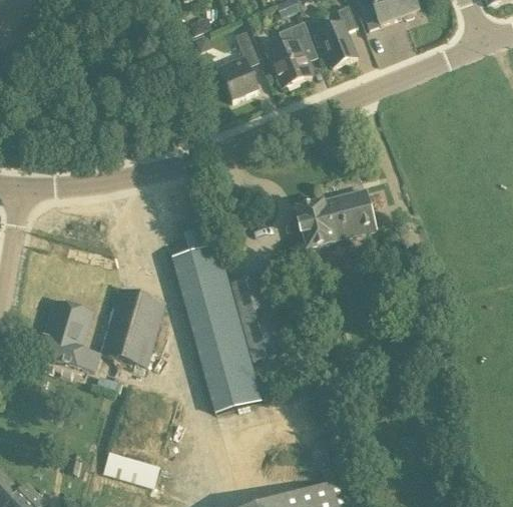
[(282,16),(300,8),(296,0),(283,0),(276,3),(282,16)]
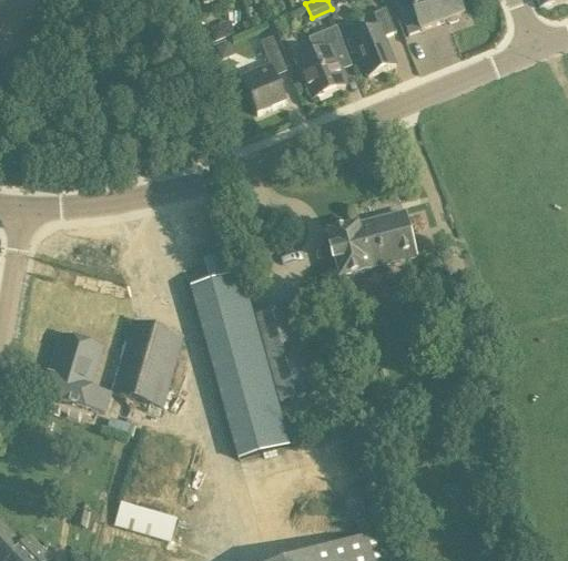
[(398,0),(411,31),(446,18),(449,20),(457,17),(458,13),(464,11),(459,0),(398,0)]
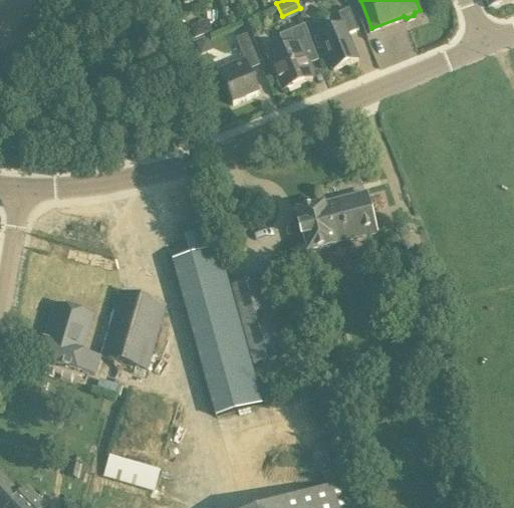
[(347,31),(358,26),(349,4),(337,9),(343,22),(319,32),(333,66),(357,56),(347,31)]
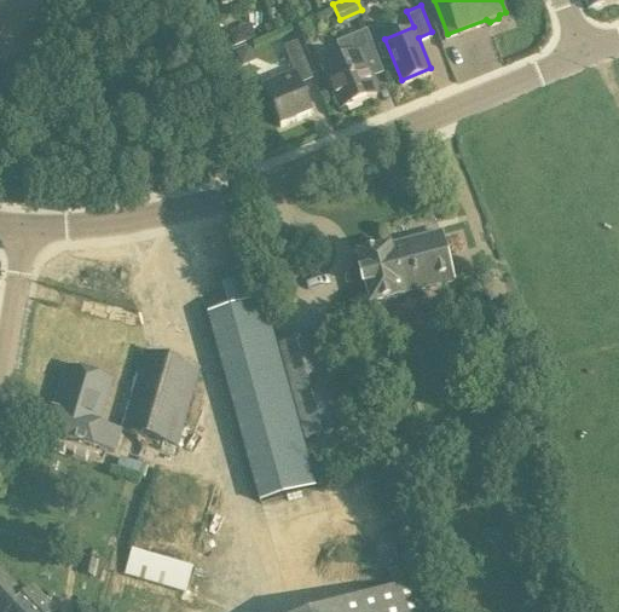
[(236,24),(229,28),(235,41),(246,36),(242,27),(236,24)]
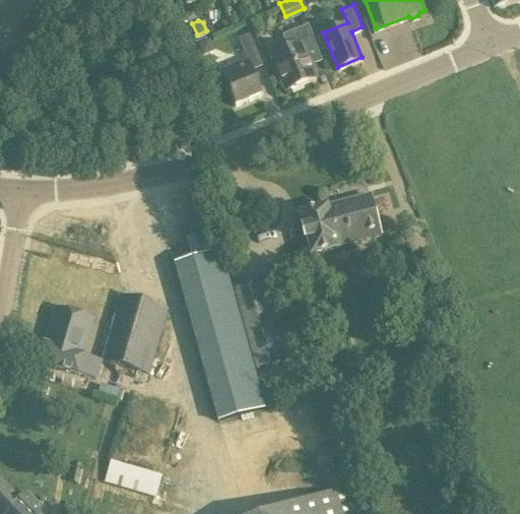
[(312,62),(324,58),(310,21),(287,29),(294,45),(272,53),(286,88),(317,76),(312,62)]
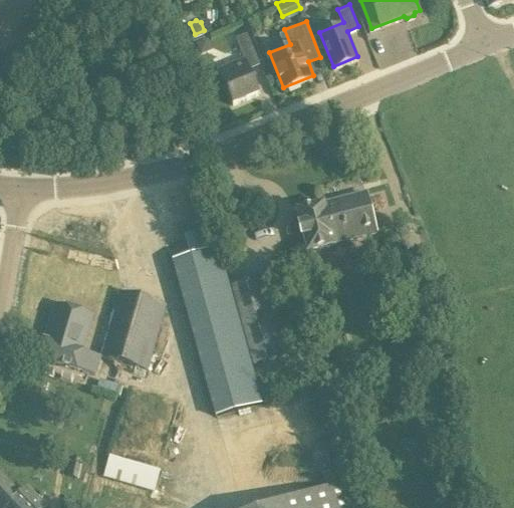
[(247,29),(236,33),(243,49),(253,45),(247,29)]
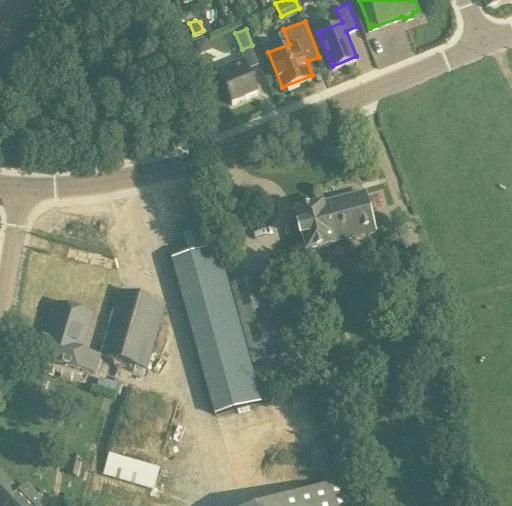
[(233,102),(259,91),(244,55),(218,66),(233,102)]
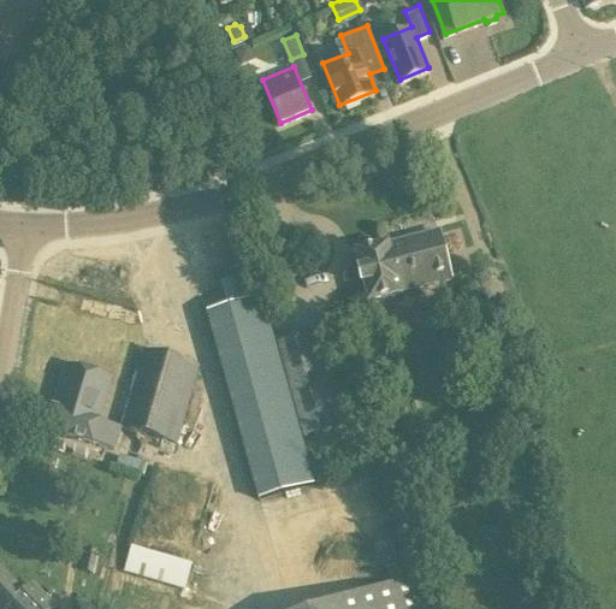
[(400,288),(450,275),(438,228),(388,241),(388,240),(355,248),(368,297),(401,289),(400,288)]
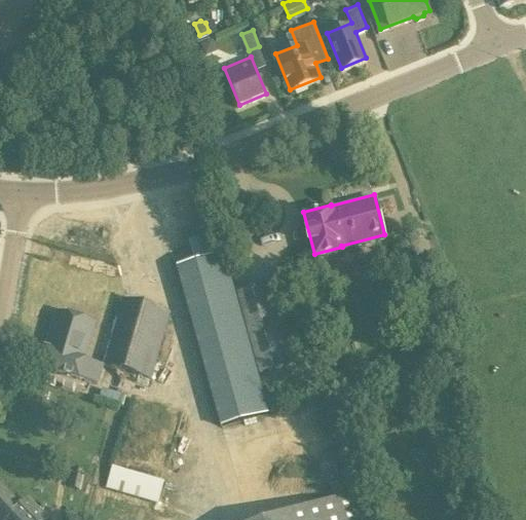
[(268,410),(257,369),(234,289),(223,250),(221,250),(215,229),(188,236),(193,258),(176,263),(221,423),(268,410)]
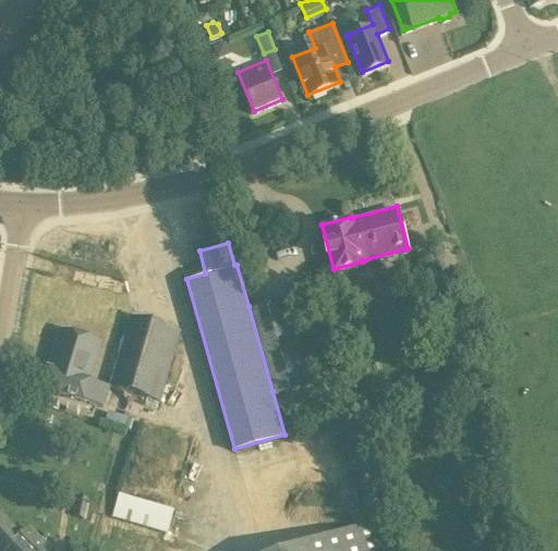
[(281,296),(249,306),(273,391),(306,382),(281,296)]
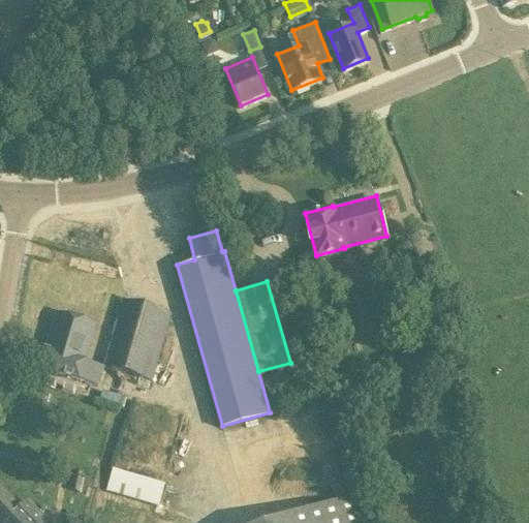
[(122,298),(103,363),(151,377),(170,311),(122,298)]
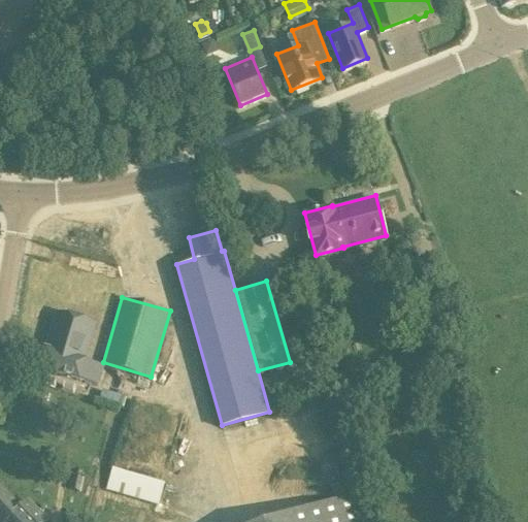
[(102,362),(86,358),(97,321),(56,308),(45,346),(43,346),(38,365),(97,382),(102,362)]
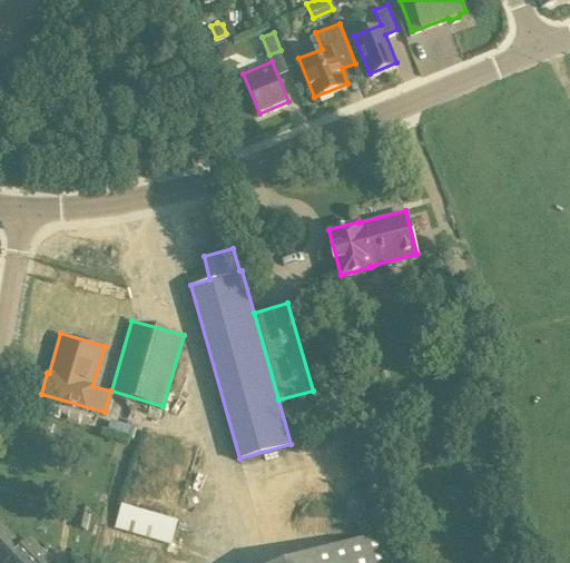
[(170,541),(177,520),(120,503),(115,524),(151,535),(170,541)]
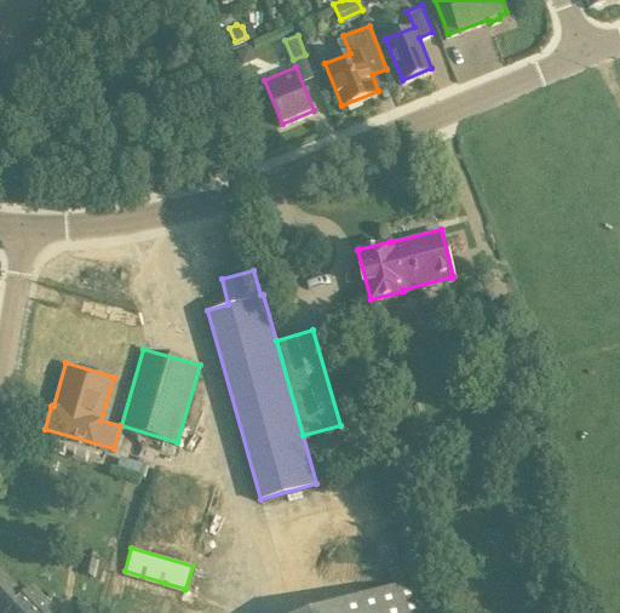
[(93,572),(97,556),(84,554),(81,569),(93,572)]
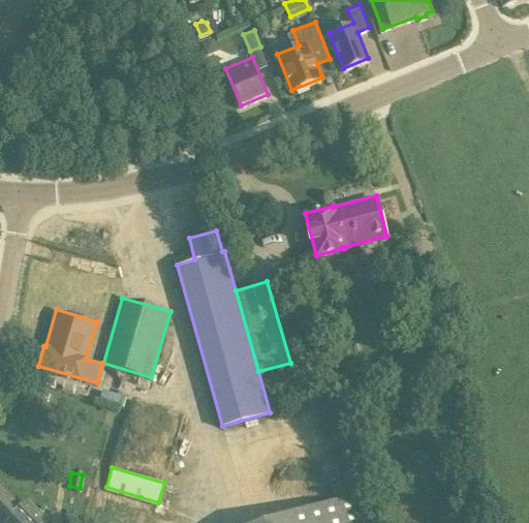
[(22,505),(0,483),(0,522),(3,522),(9,517),(16,522),(42,522),(49,518),(29,498),(22,505)]
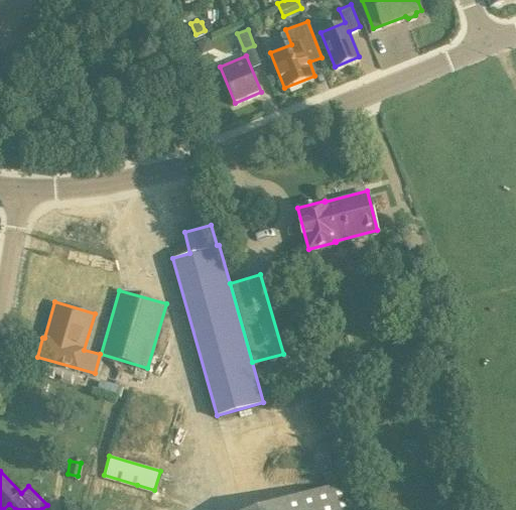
[(361,509),(351,477),(244,509),(361,509)]
